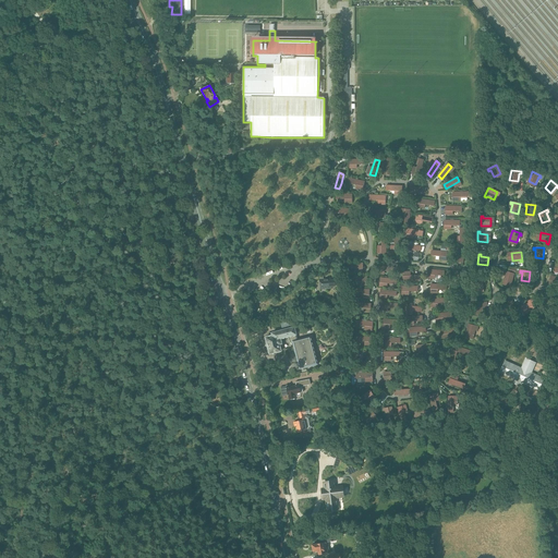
[(511,283),(514,274),(505,271),(504,274),(506,274),(504,281),(511,283)]
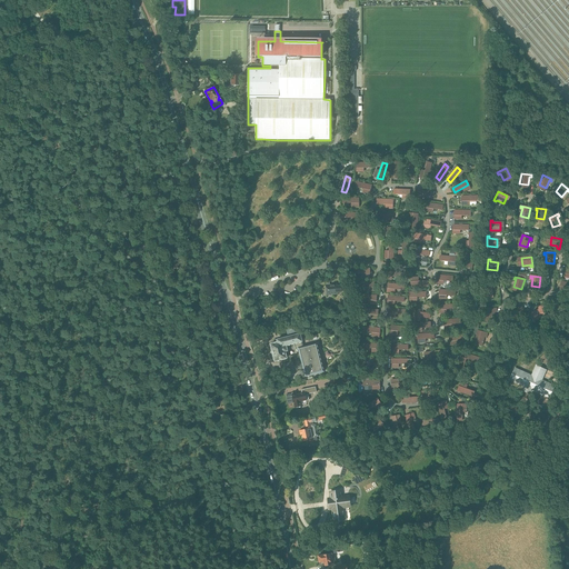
[(327,286),(326,286),(327,295),(338,295),(338,292),(341,292),(341,286),(336,287),(336,285),(330,286),(329,282),(327,282),(327,286)]
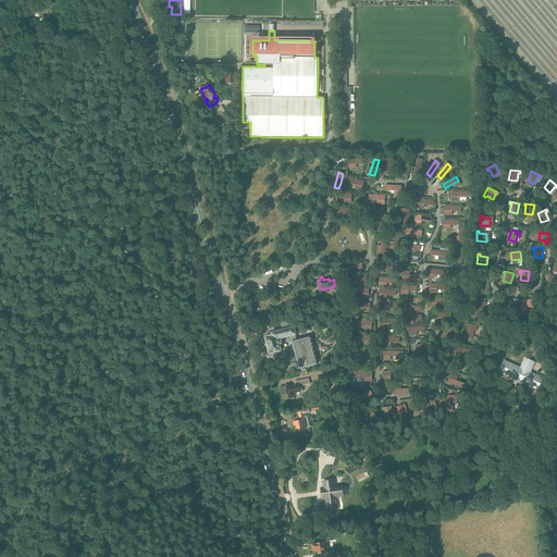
[(482,281),(483,281),(483,277),(473,279),(474,288),(482,288),(482,281)]
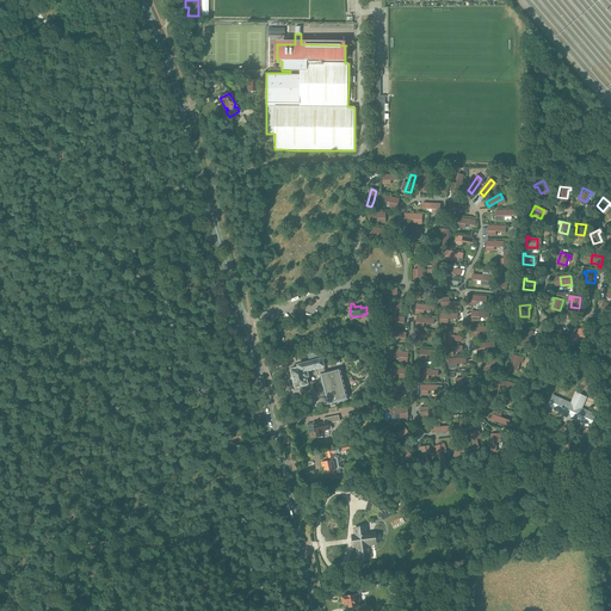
[(603,334),(608,325),(605,323),(604,325),(597,321),(593,329),(603,334)]
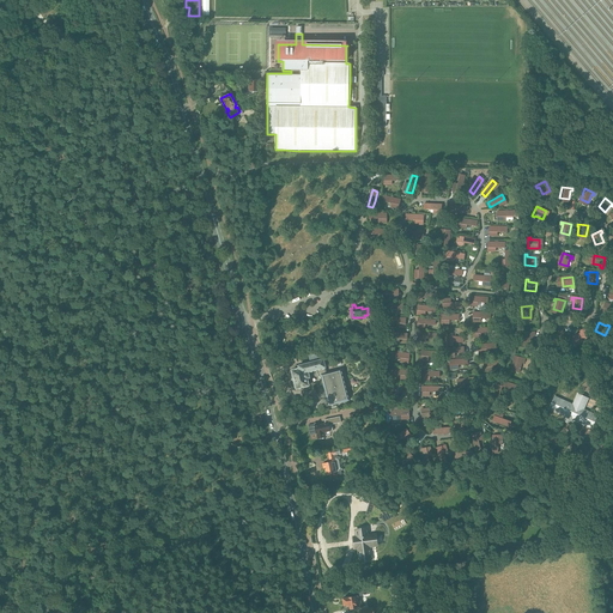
[(580,344),(589,339),(584,329),(582,331),(583,333),(575,337),(580,344)]
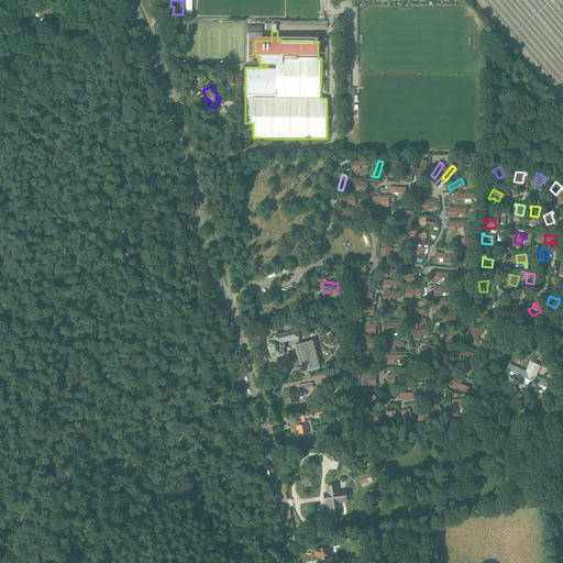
[(509,316),(519,313),(517,304),(515,305),(515,307),(508,308),(509,316)]
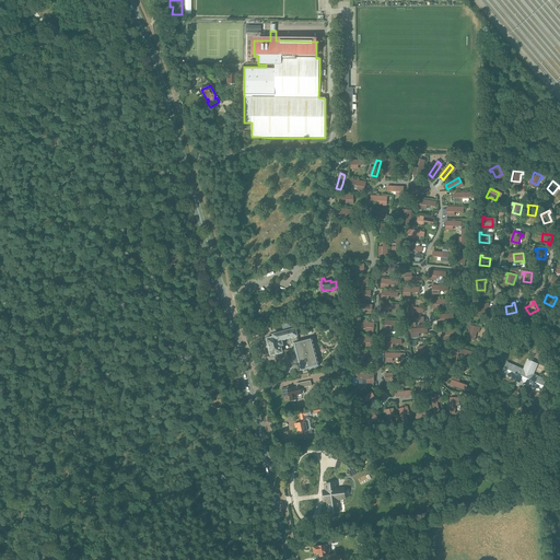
[(479,307),(478,313),(487,314),(487,306),(489,306),(489,304),(479,303),(479,307)]
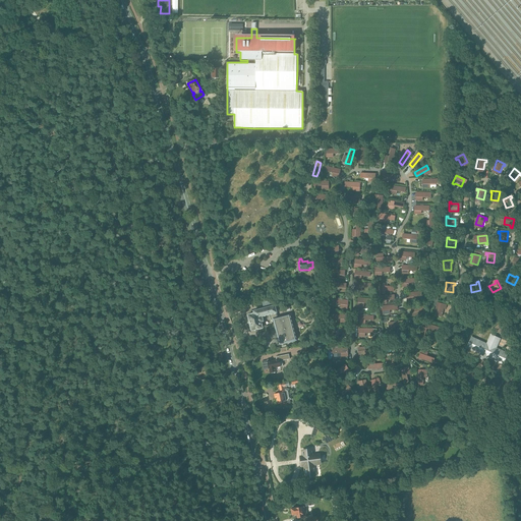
[(267,308),(265,308),(253,311),(254,313),(248,315),(248,316),(247,316),(248,319),(249,319),(251,328),(250,328),(251,330),(252,331),(253,331),(254,331),(256,331),(256,330),(263,328),(261,322),(263,322),(262,316),(270,314),(271,320),(273,320),(279,345),(296,341),(290,314),(278,317),(277,312),(274,303),(271,303),(270,298),(263,299),(264,305),(266,305),(267,308)]
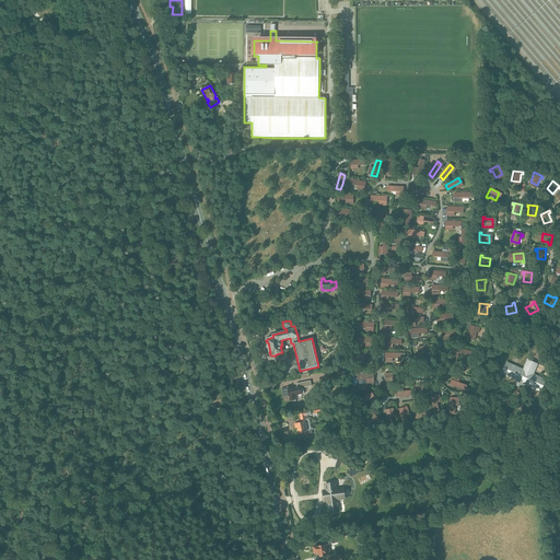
[(479,330),(480,328),(470,326),(469,329),(468,335),(476,337),(477,329),(479,330)]
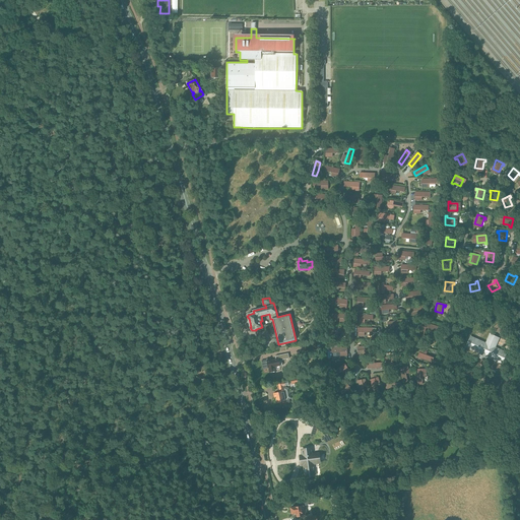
[(411,313),(426,309),(425,305),(410,308),(411,313)]
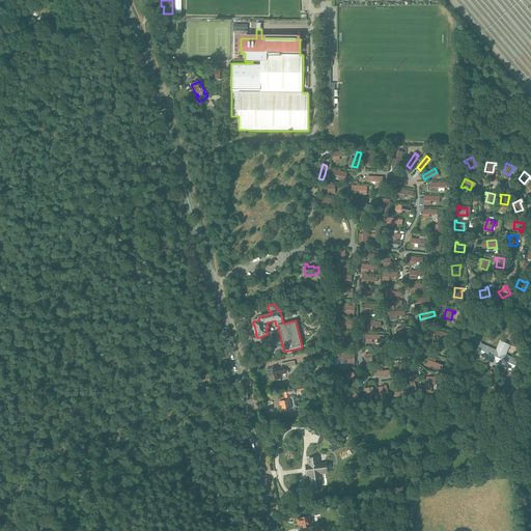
[(450,340),(451,335),(438,331),(436,335),(450,340)]
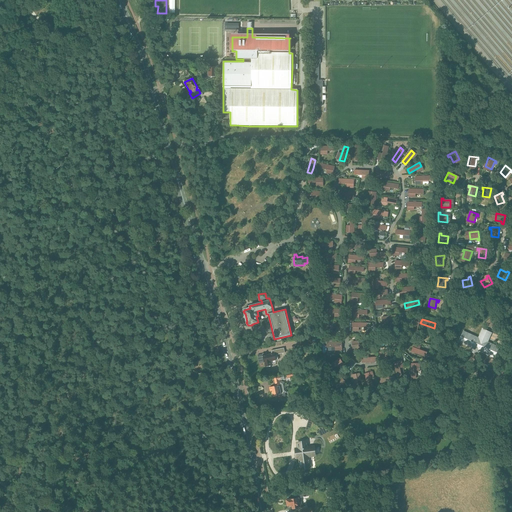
[(416,337),(420,323),(415,322),(411,335),(416,337)]
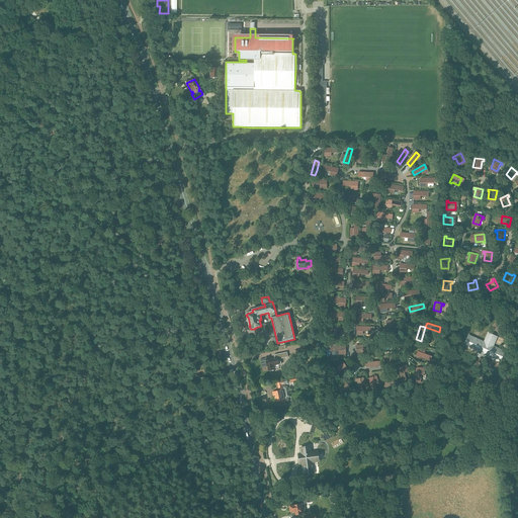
[(467,338),(464,346),(500,362),(505,351),(499,348),(493,346),(494,344),(496,339),(497,338),(497,337),(488,333),(488,334),(487,335),(484,342),(483,341),(468,335),(467,338)]
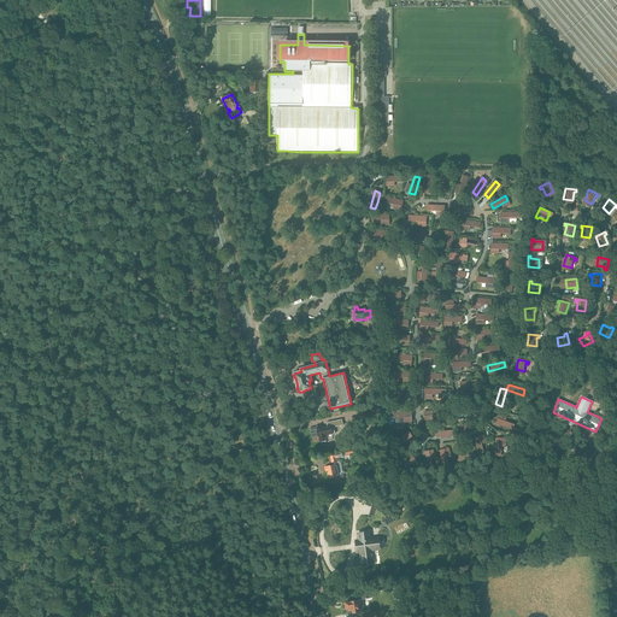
[(468,415),(483,407),(481,403),(465,410),(468,415)]
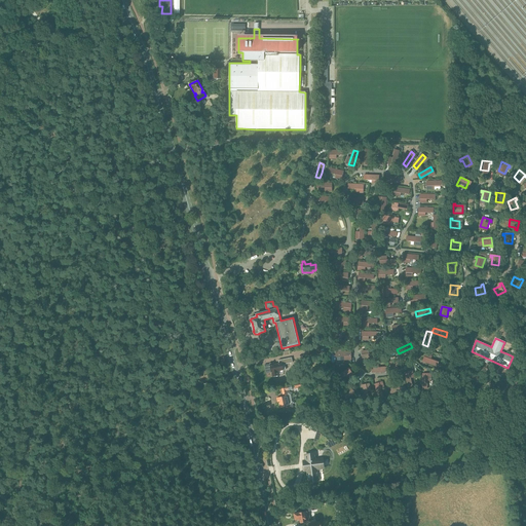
[(321,351),(320,348),(320,346),(308,349),(309,355),(321,353),(321,351)]
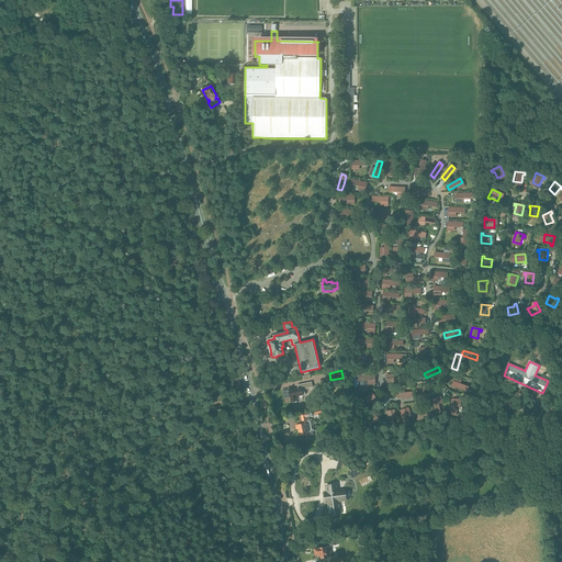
[(288,390),(283,391),(284,398),(290,398),(291,398),(292,403),(293,404),(296,403),(296,402),(298,402),(296,397),(305,395),(304,390),(313,388),(312,382),(298,385),(299,389),(293,390),(292,388),(288,389),(288,390)]
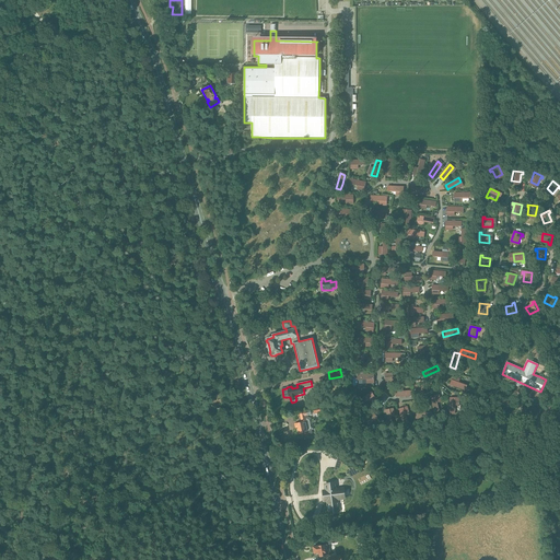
[(465,391),(467,385),(452,381),(451,385),(465,391)]
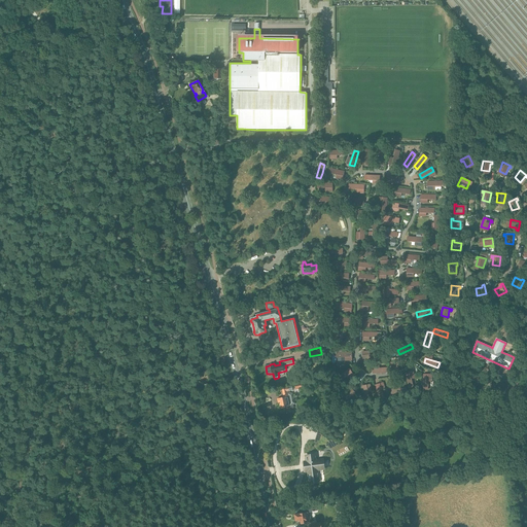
[(340,382),(352,374),(349,370),(338,378),(340,382)]
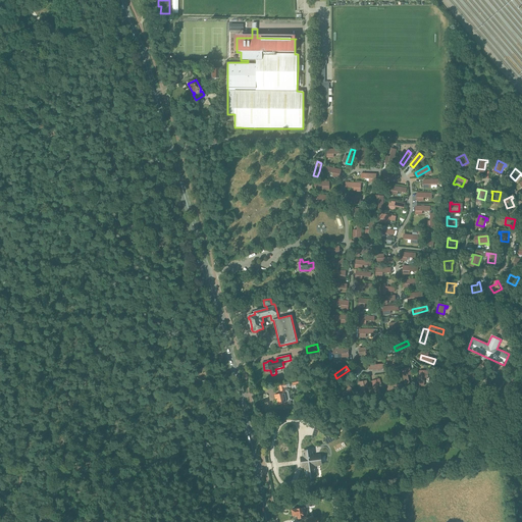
[(376,396),(381,395),(376,380),(372,382),(376,396)]
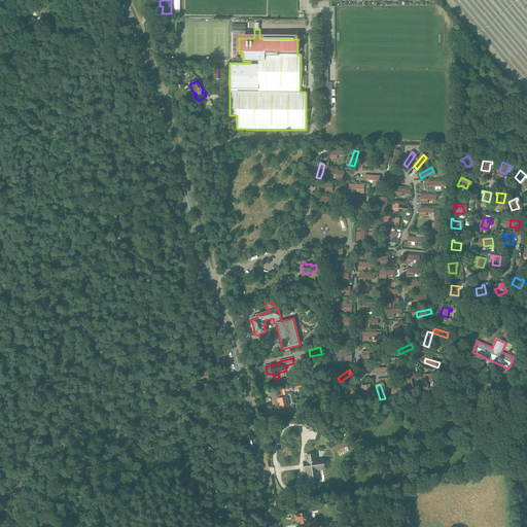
[(284,398),(279,399),(280,402),(281,409),(286,408),(286,410),(290,409),(293,409),(293,405),(295,405),(292,393),(290,394),(290,391),(291,391),(292,391),(292,387),(282,389),(284,398)]
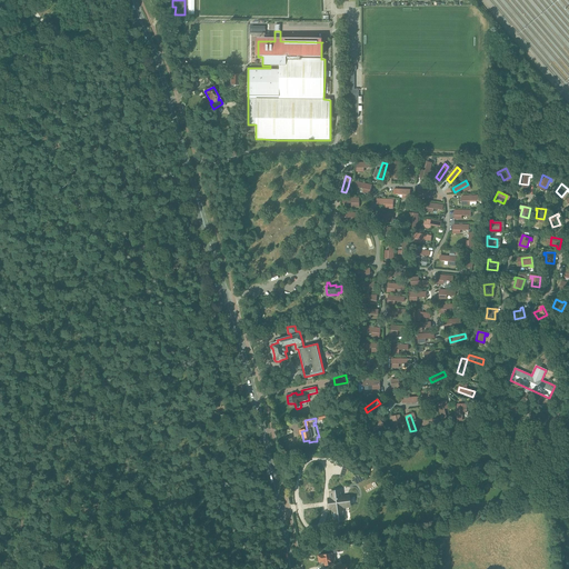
[(369,432),(381,422),(378,419),(366,428),(369,432)]
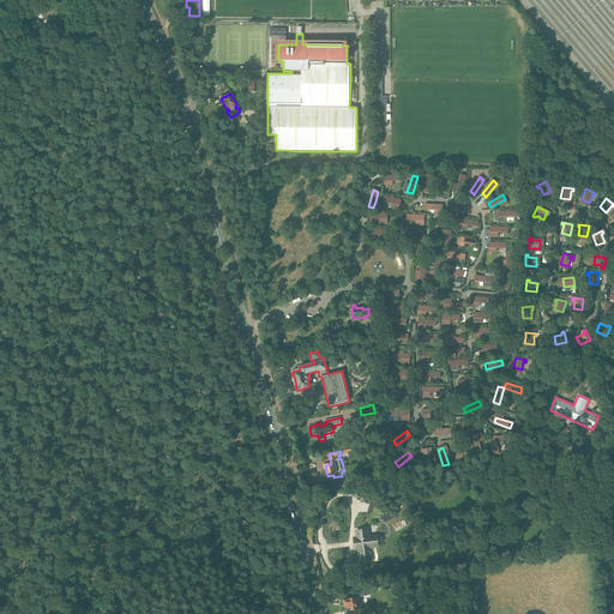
[(397,518),(371,503),(366,516),(386,524),(397,518)]
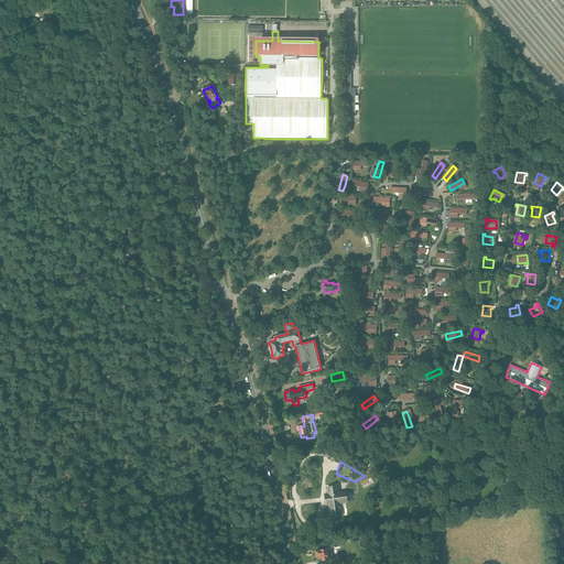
[(328,497),(326,497),(327,503),(329,503),(331,516),(333,516),(333,514),(338,514),(337,502),(346,501),(345,496),(345,494),(338,495),(337,488),(327,489),(328,497)]
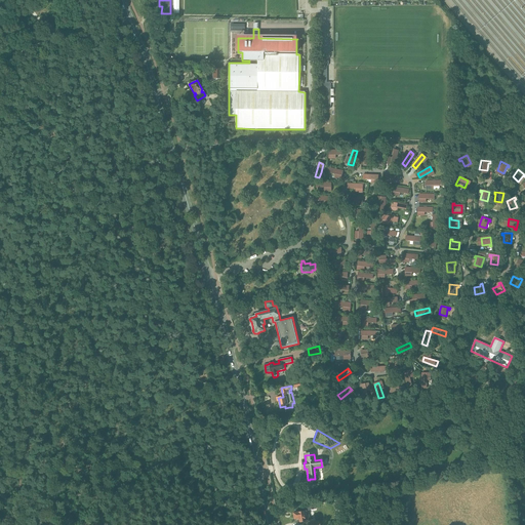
[(294,514),(293,515),(294,517),(295,518),(295,519),(296,523),(310,521),(308,511),(316,509),(315,505),(306,506),(307,511),(294,513),(294,514)]
